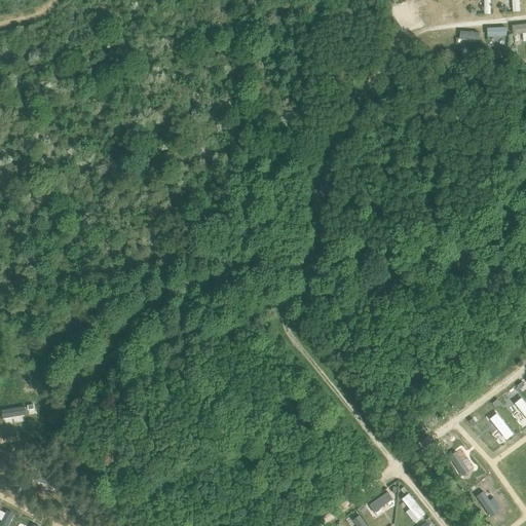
[(406,26),(422,21),(415,0),(410,0),(400,3),(406,26)]
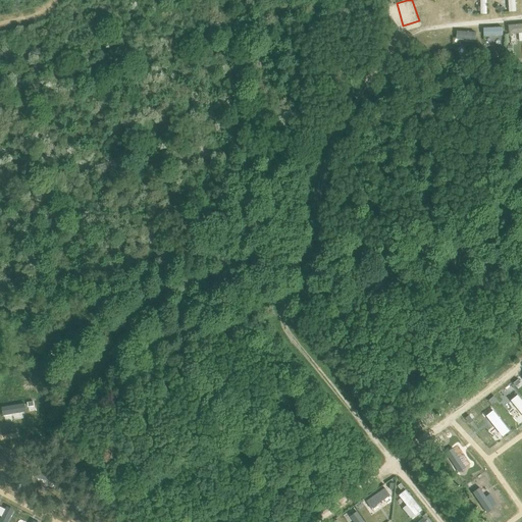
[(487,13),(487,0),(476,0),(477,13),(487,13)]
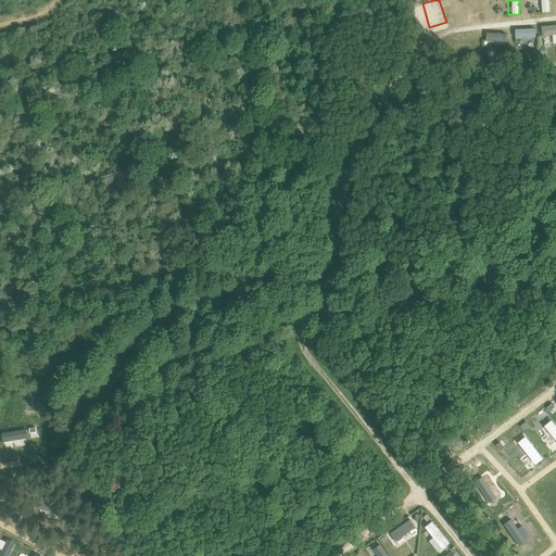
[(541,0),(542,12),(551,12),(550,0),(541,0)]
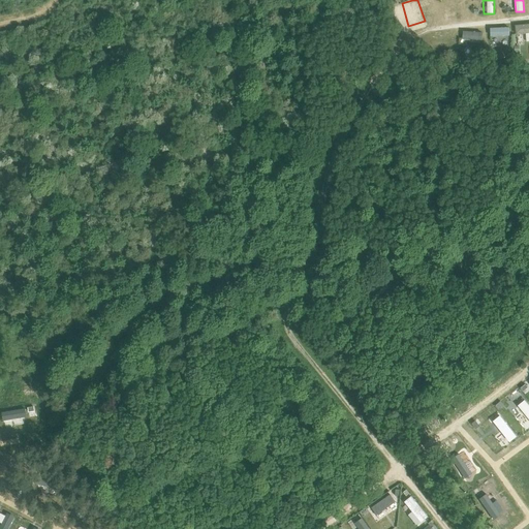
[(527,40),(528,40),(528,23),(516,24),(517,34),(526,33),(527,40)]
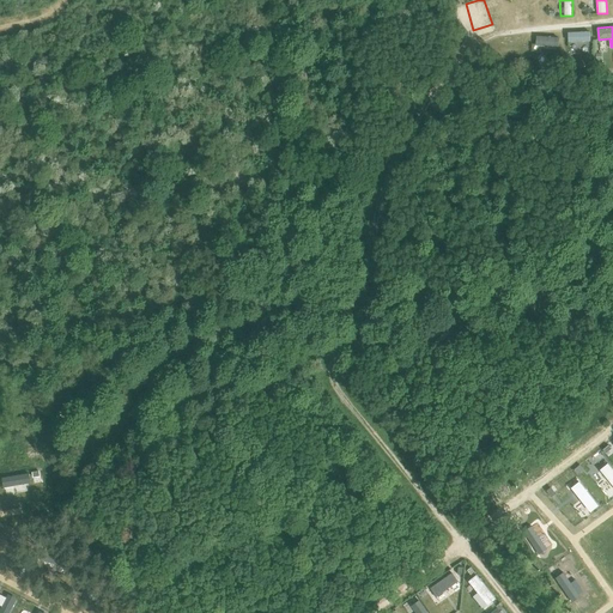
[(569,41),(592,41),(592,30),(569,31),(569,41)]
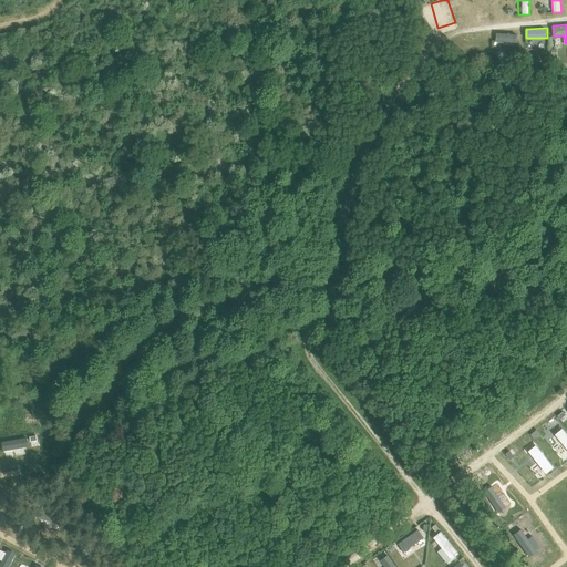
[(496,41),(517,43),(518,33),(496,32),(496,41)]
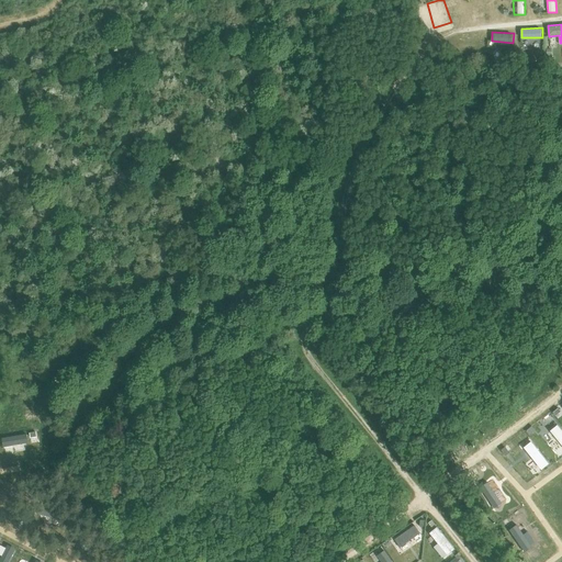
[(1,438),(3,447),(27,442),(26,434),(1,438)]
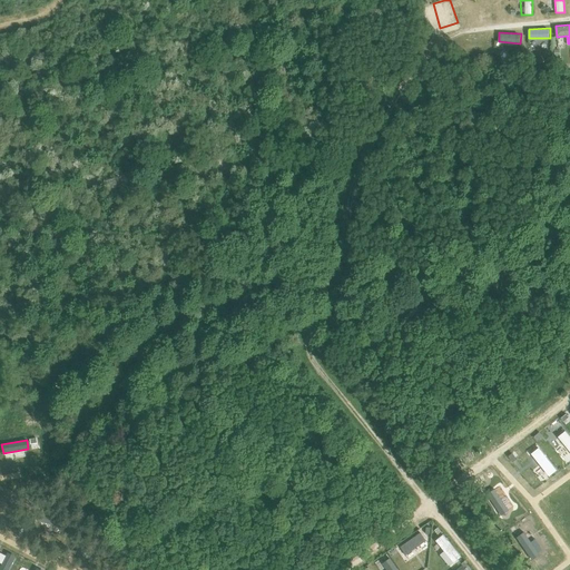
[(8,552),(0,566),(0,569),(8,569),(16,557),(8,552)]
